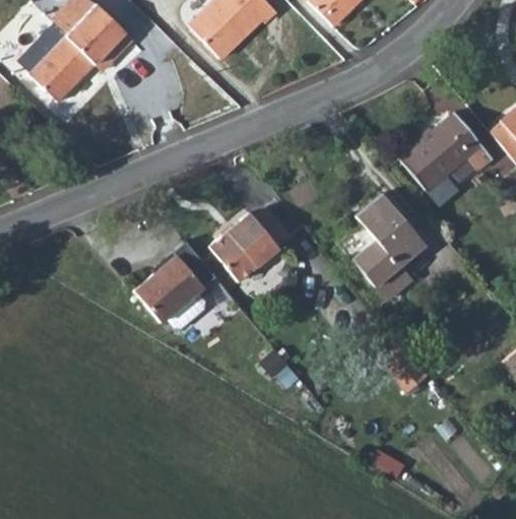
[(29,75),(58,104),(95,67),(103,74),(134,43),(126,36),(127,34),(98,5),(95,5),(89,0),(74,0),(54,21),(68,36),(29,75)]
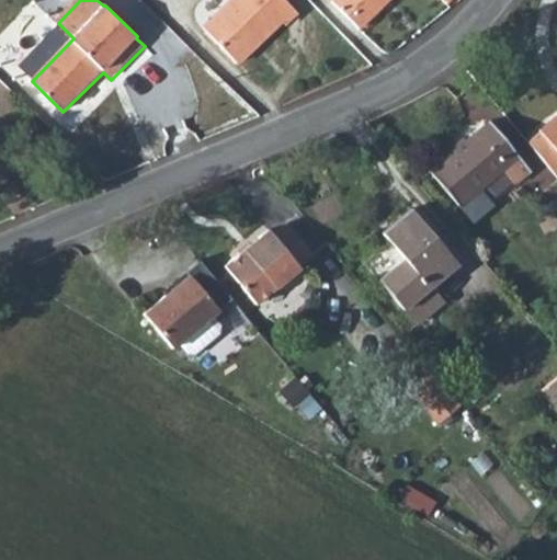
[(237,0),(207,30),(240,64),(284,22),(287,25),(299,14),(286,0),(237,0)]
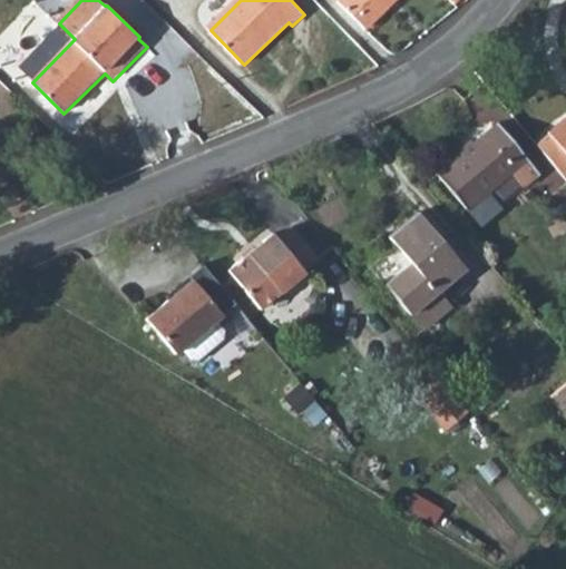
[(343,0),(341,3),(367,30),(396,0),(343,0)]
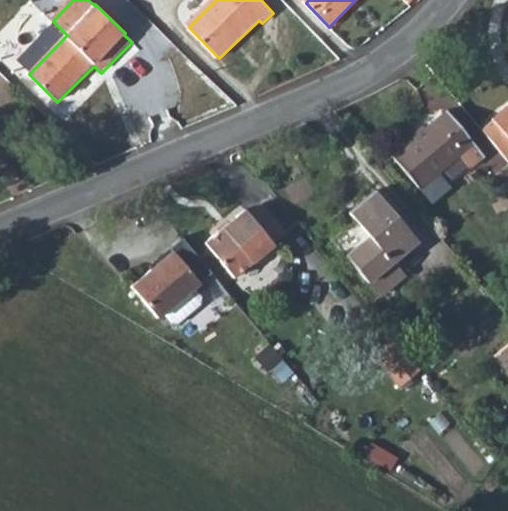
[(507,108),(481,130),(505,158),(507,156),(507,108)]
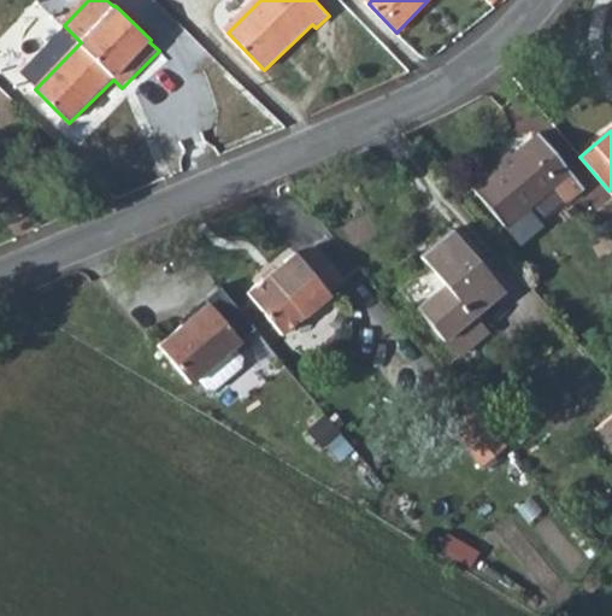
[(562,209),(583,191),(539,136),(476,189),(521,242),(541,226),(528,210),(548,193),(562,209)]
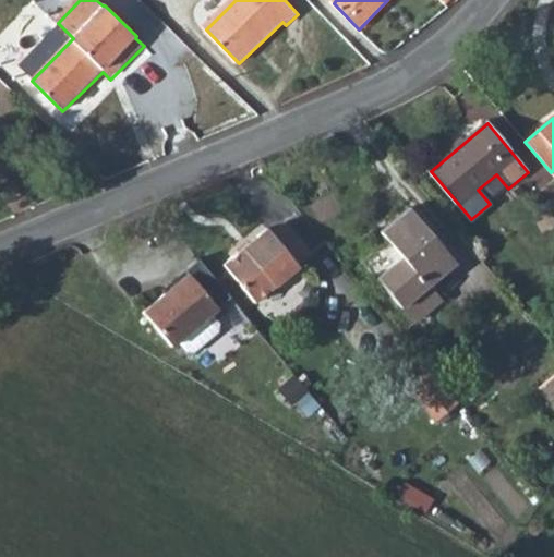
[(402,309),(431,285),(457,263),(411,209),(383,233),(389,242),(365,264),(402,309)]
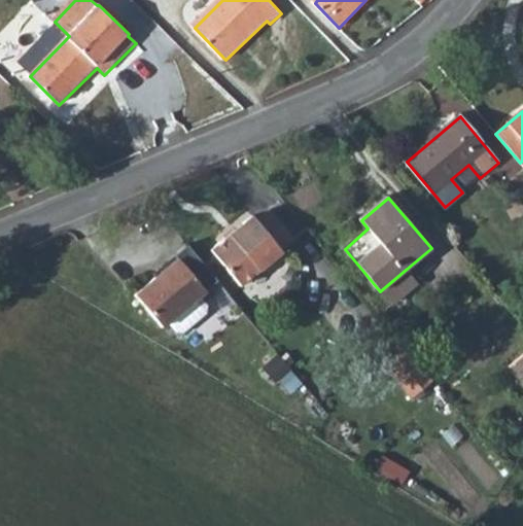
[(213,250),(242,284),(295,239),(272,211),(258,221),(253,216),(213,250)]
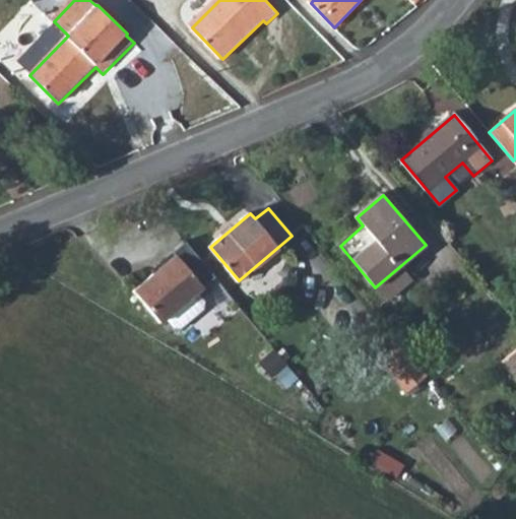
[(135,292),(162,322),(168,317),(175,326),(183,327),(205,308),(206,301),(198,290),(203,286),(179,257),(135,292)]
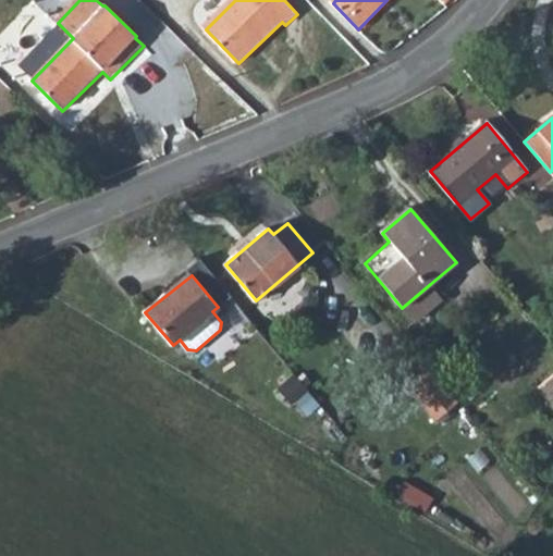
[(402,308),(414,323),(442,300),(430,284),(402,308)]
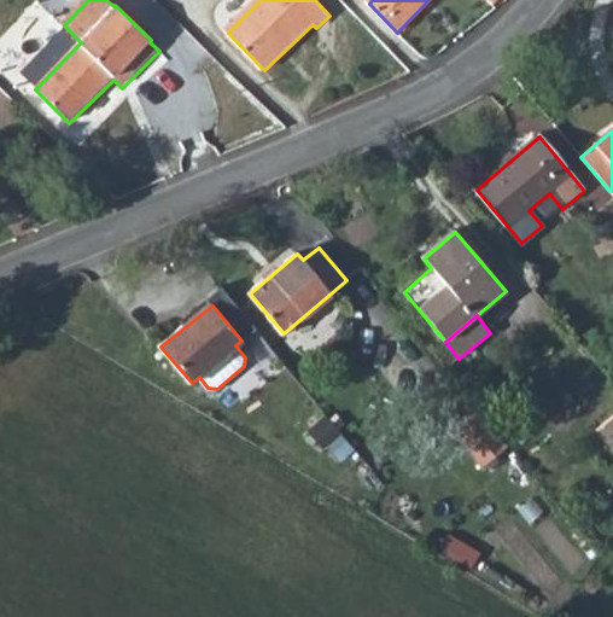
[(477,406),(453,428),(485,466),(509,446),(477,406)]
